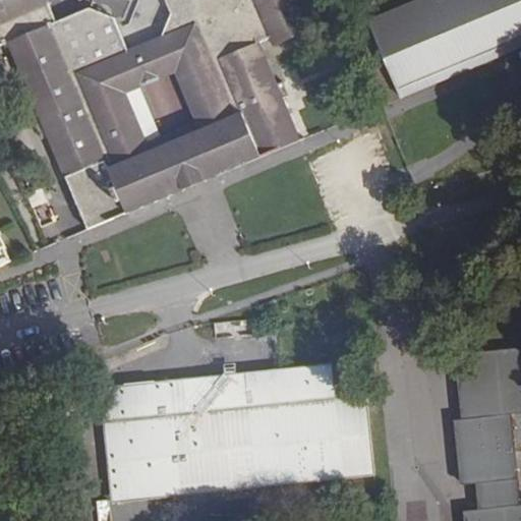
[(36,126),(41,138),(47,135),(88,231),(194,186),(299,142),(280,101),(287,97),(281,83),(275,85),(257,45),(271,39),(274,46),(310,31),(297,0),(163,0),(170,15),(161,38),(127,51),(113,20),(89,7),(55,21),(46,0),(0,0),(0,44),(8,42),(42,123),(36,126)]
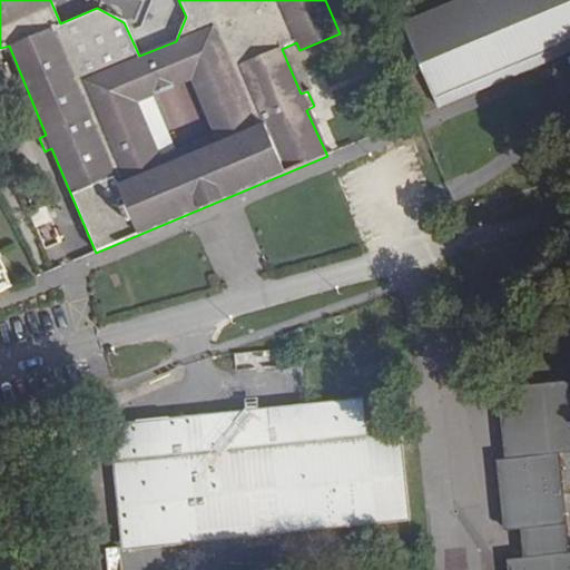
[(455,89),(569,40),(569,0),(488,0),(483,2),(482,0),(459,0),(403,23),(423,71),(444,61),(455,89)]
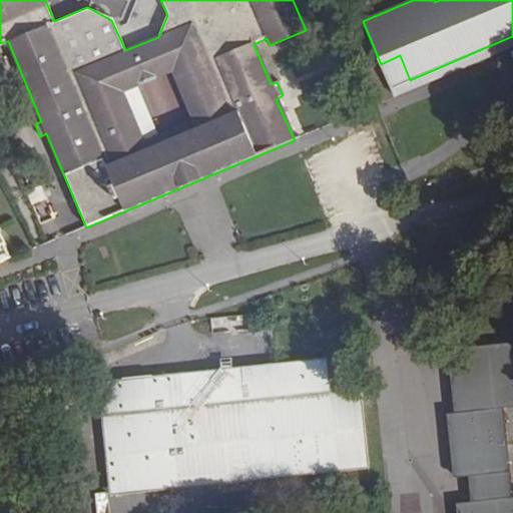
[(395,98),(512,48),(512,36),(410,80),(400,55),(381,64),(395,98)]
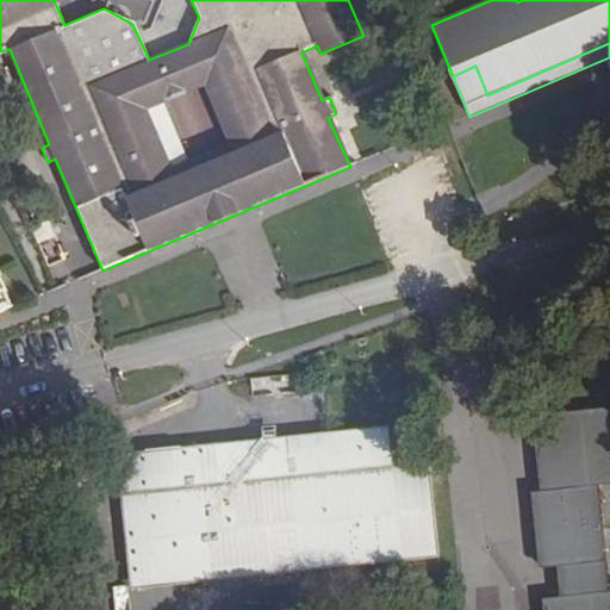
[(0,312),(17,305),(11,291),(0,268),(0,312)]
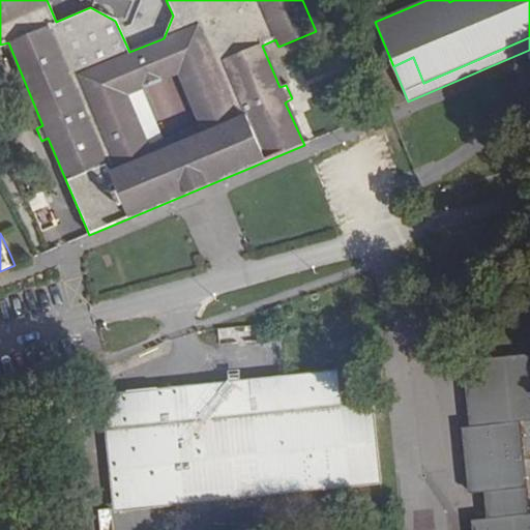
[(529,356),(464,361),(472,430),(465,432),(472,492),(486,491),(489,521),(474,522),(474,529),(529,529),(529,511),(521,421),(529,419),(529,356)]
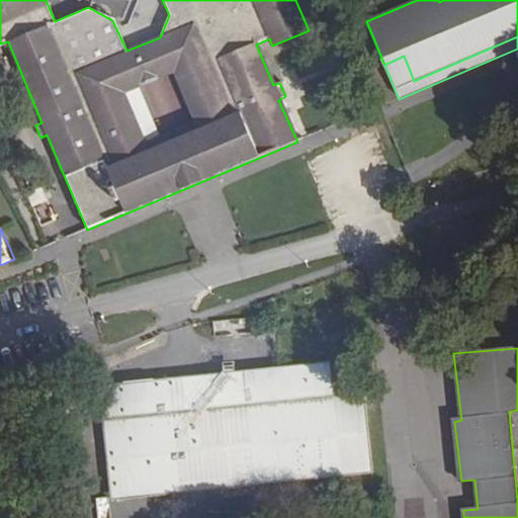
[(329,362),(105,381),(115,494),(371,470),(363,395),(333,397),(329,362)]
